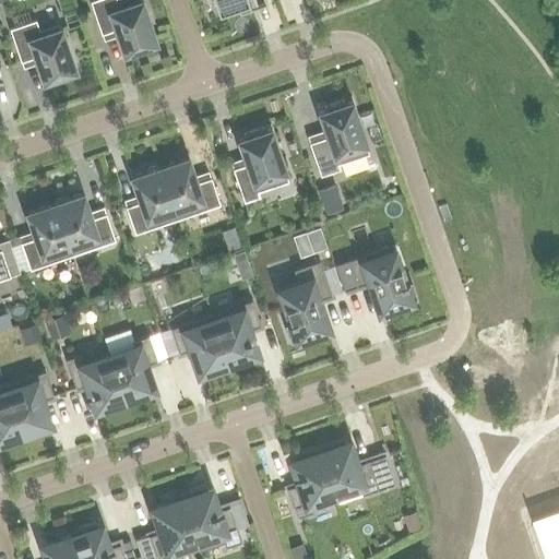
[(152,27),(147,13),(145,13),(140,0),(92,0),(90,1),(100,34),(116,28),(123,52),(129,50),(130,55),(151,47),(150,44),(155,42),(151,28),(152,27)]
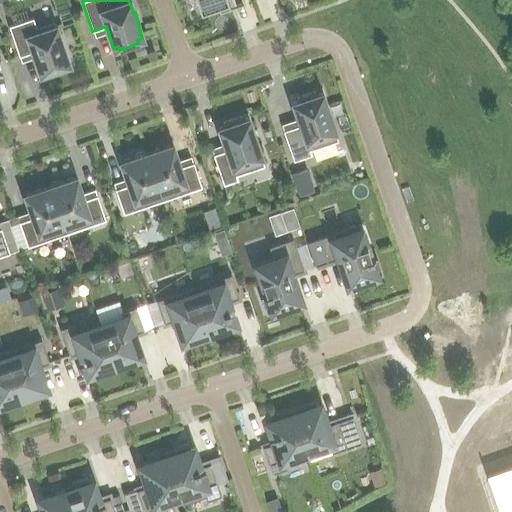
[(204,9),(205,10),(206,9),(216,5),(219,12),(229,8),(226,0),(195,0),(197,4),(196,5),(197,6),(198,6),(199,11),(204,9)]
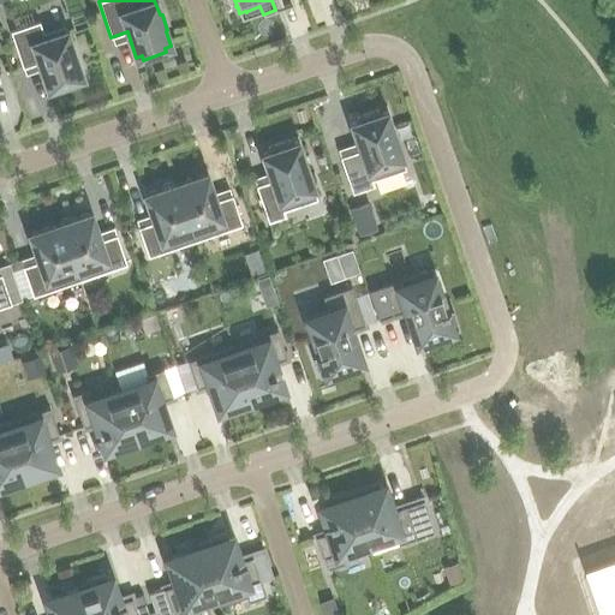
[(73,45),(71,46),(64,25),(43,33),(39,22),(10,31),(23,67),(39,61),(47,88),(53,85),(55,90),(77,83),(76,78),(82,76),(77,61),(79,60),(73,45)]
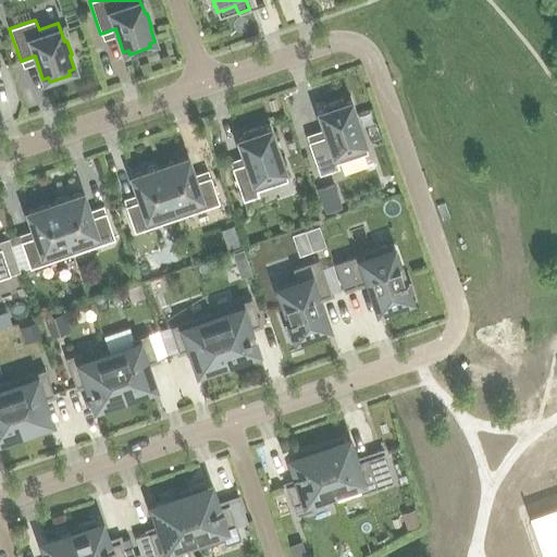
[(367,152),(359,130),(361,128),(356,114),(354,114),(349,101),(344,103),(343,99),(322,107),(323,110),(318,112),(326,135),(308,141),(319,174),(338,168),(337,163),(367,152)]
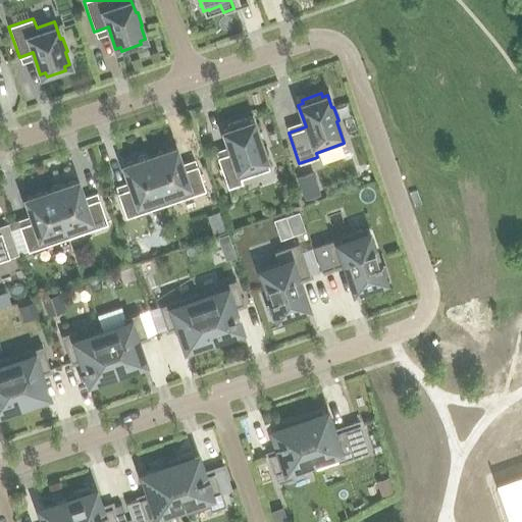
[(261,147),(263,146),(258,133),(256,133),(252,120),(247,122),(246,118),(226,125),(228,128),(222,131),(230,153),(217,157),(227,188),(242,183),(241,178),(268,168),(261,147)]
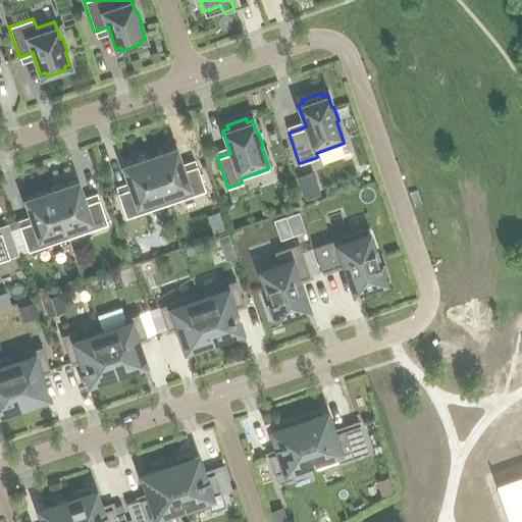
[(174,147),(150,156),(149,154),(148,154),(165,204),(205,191),(197,165),(183,170),(174,147)]
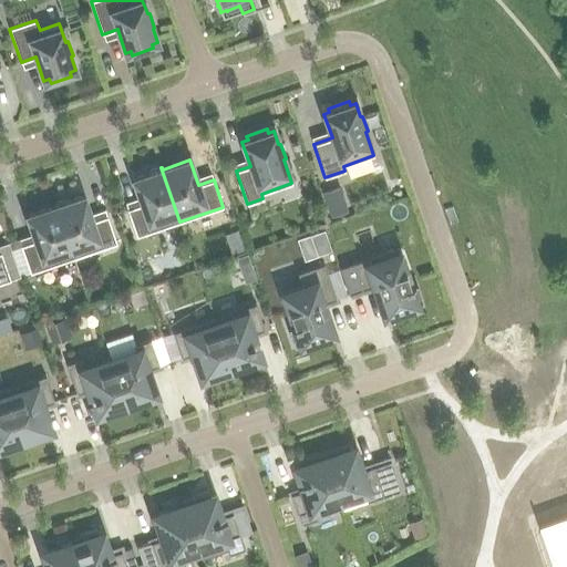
[(147,174),(133,179),(142,205),(127,209),(136,237),(179,222),(161,167),(146,172),(147,174)]
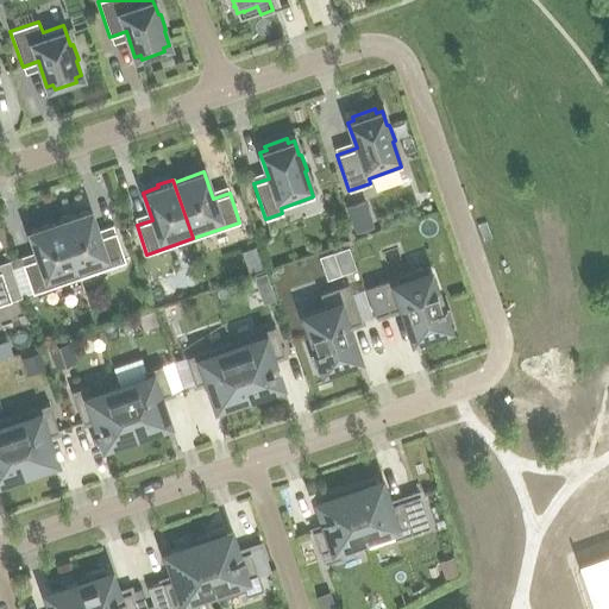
[(364,201),(347,207),(356,232),(372,226),(364,201)]
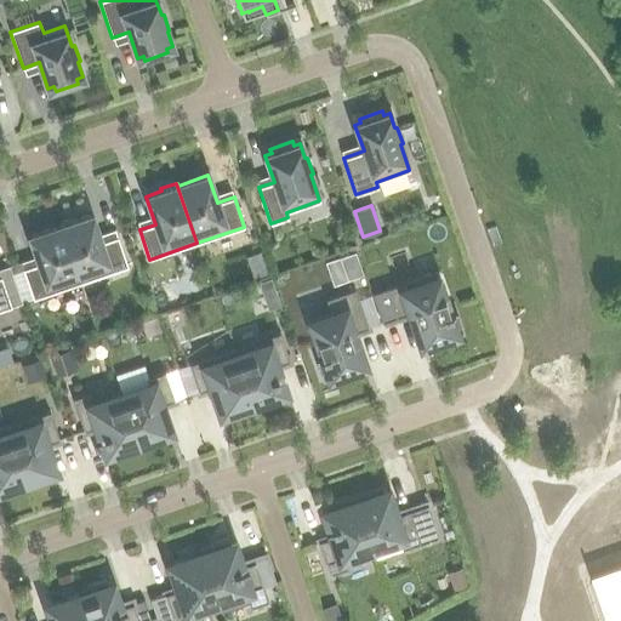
[(75,220),(75,217),(60,223),(80,283),(127,267),(117,237),(101,243),(91,215),(75,220)]
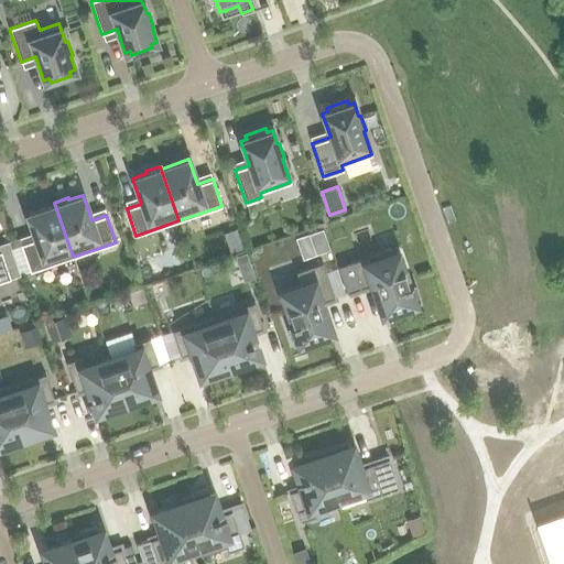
[(53,203),(54,205),(26,215),(35,239),(20,245),(30,271),(73,257),(54,203),(53,203)]
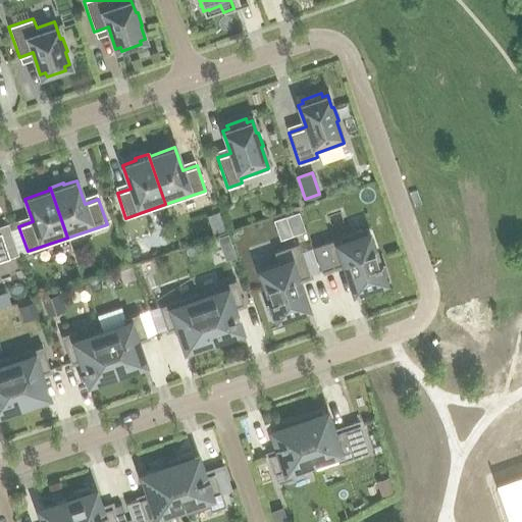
[(212,213),(209,221),(213,233),(226,228),(220,211),(212,213)]
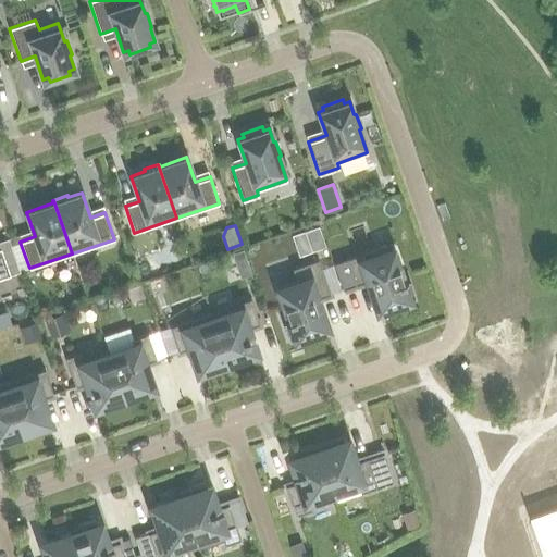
[(318,226),(304,231),(310,251),(325,246),(318,226)]
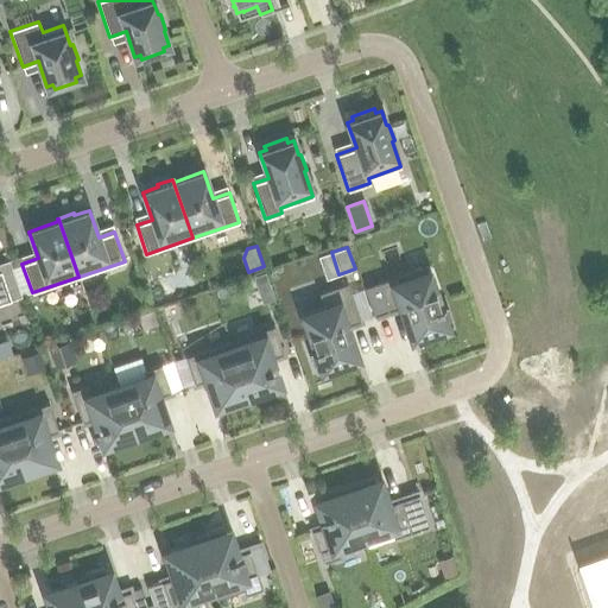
[(425,272),(423,266),(363,286),(373,316),(405,305),(416,337),(454,324),(444,296),(442,297),(445,305),(441,306),(439,303),(438,303),(428,271),(425,272)]
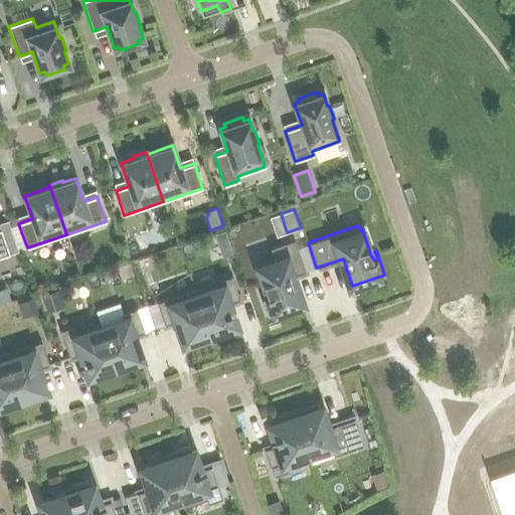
[(0,256),(9,254),(0,229),(0,256)]
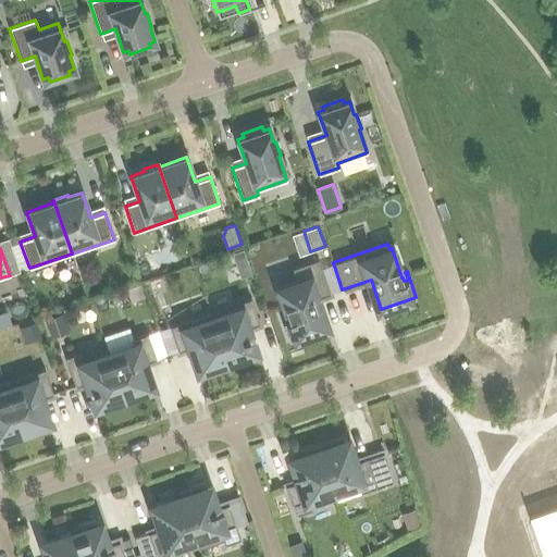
[(232,254),(240,277),(251,273),(243,250),(232,254)]
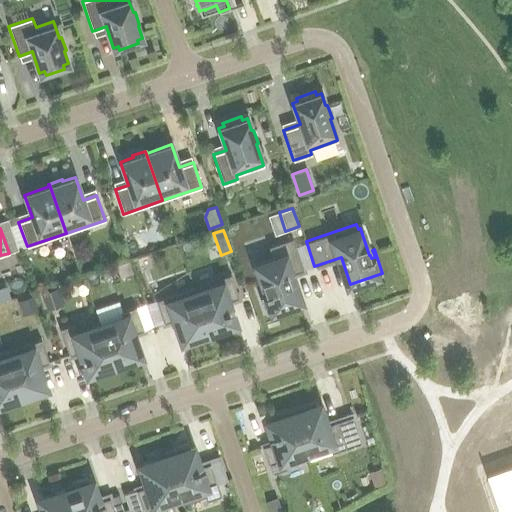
[(255,264),(255,265),(264,291),(263,291),(264,294),(261,295),(258,288),(257,289),(265,313),(297,302),(288,275),(303,270),(292,238),(268,246),(272,258),(255,264)]
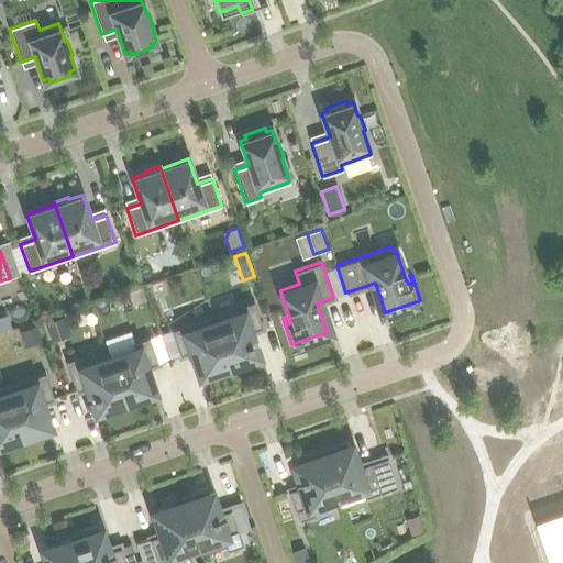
[(128,291),(132,305),(145,301),(141,287),(128,291)]
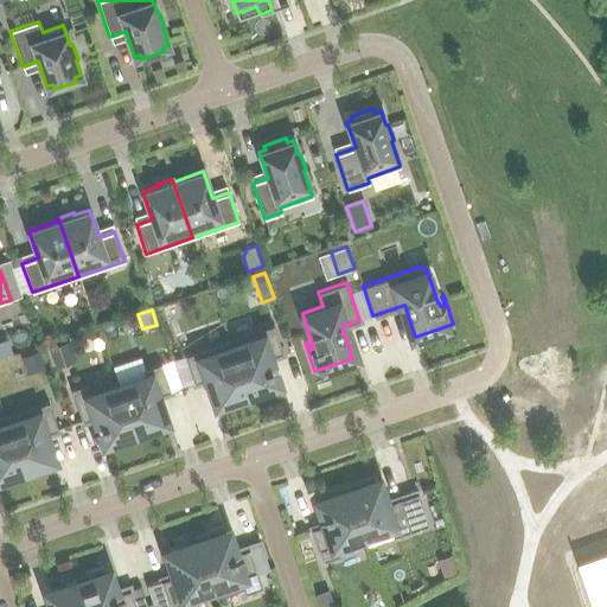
[(231,346),(229,347),(247,395),(248,400),(276,390),(270,370),(269,365),(268,365),(266,359),(282,353),(273,326),(255,332),(256,338),(231,346)]
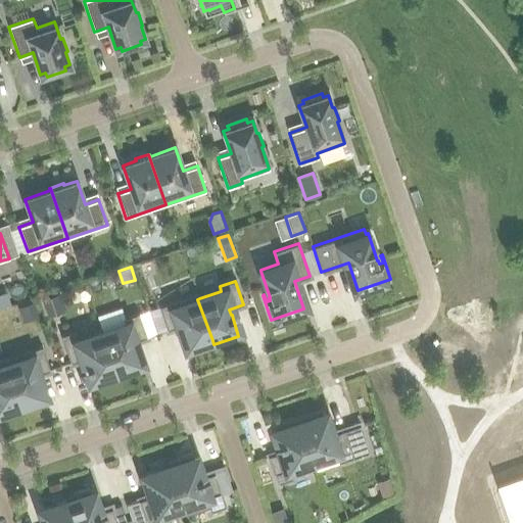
[(13,289),(0,294),(0,306),(17,300),(13,289)]
